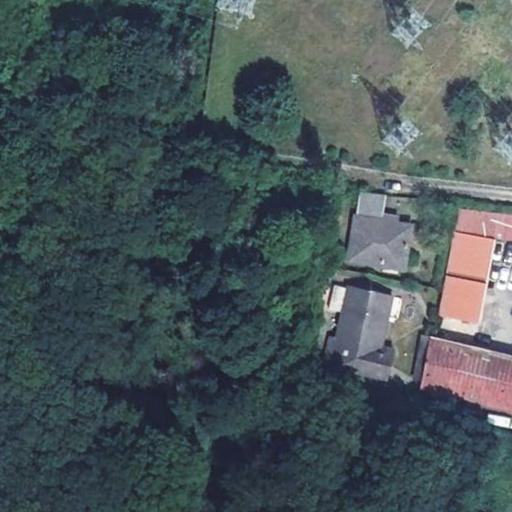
[(218,0),(217,5),(241,12),(244,0),(218,0)]
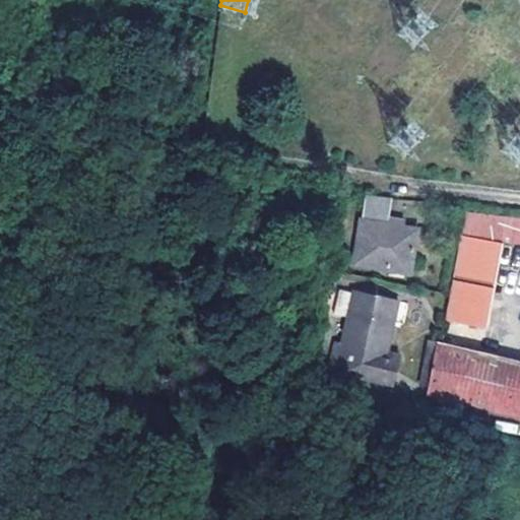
[(391,224),(395,198),(394,198),(368,195),(358,264),(413,271),(419,229),(391,224)]
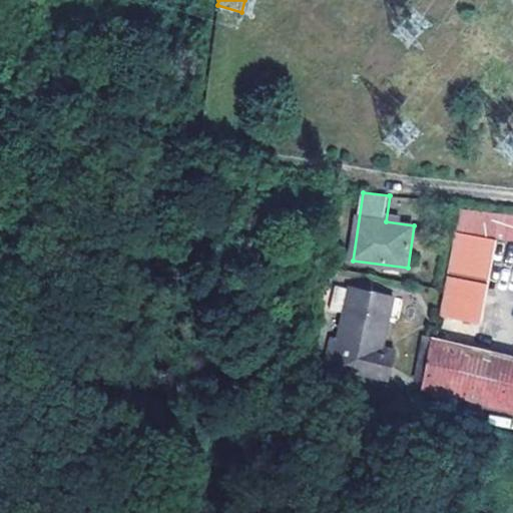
[(512,211),(457,204),(439,316),(479,323),(493,237),(512,240),(512,211)]
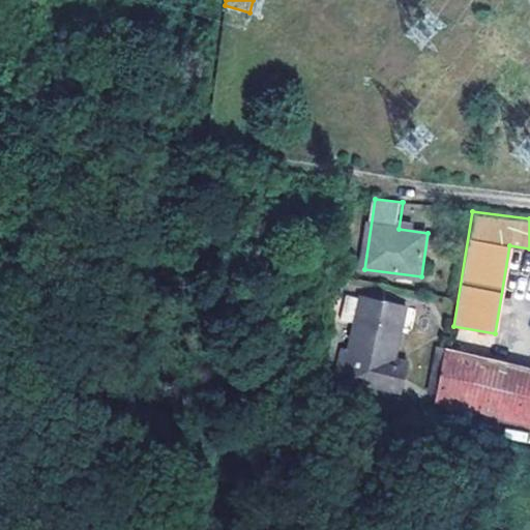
[(342,349),(335,378),(401,391),(407,363),(393,360),(405,304),(361,296),(349,351),(342,349)]
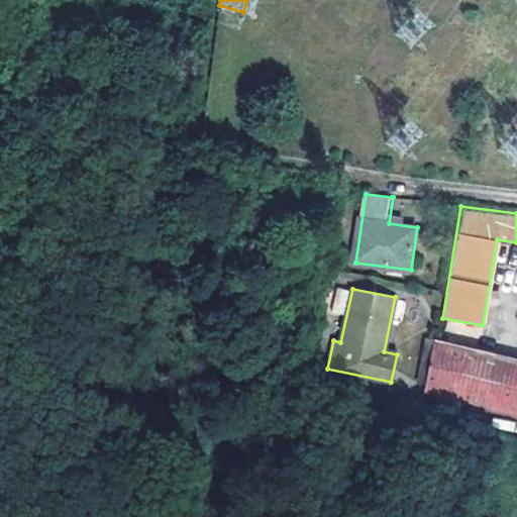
[(422,390),(516,411),(516,356),(432,338),(422,390)]
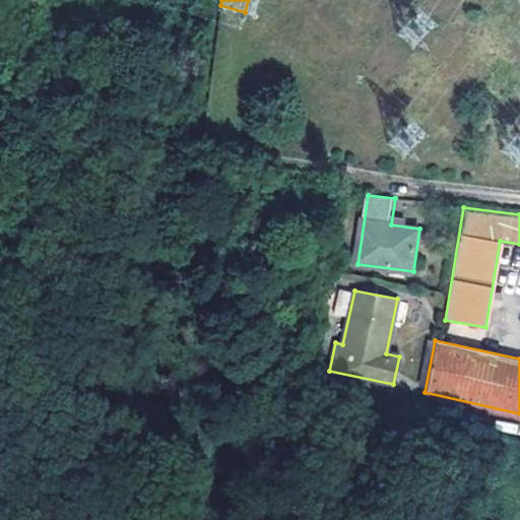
All buildings are outlined.
